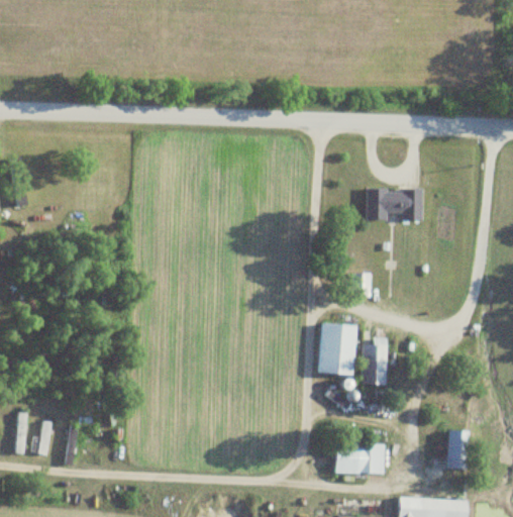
[(424,189),(368,188),(367,220),(388,220),(388,212),(402,212),(402,220),(423,220),(424,189)]
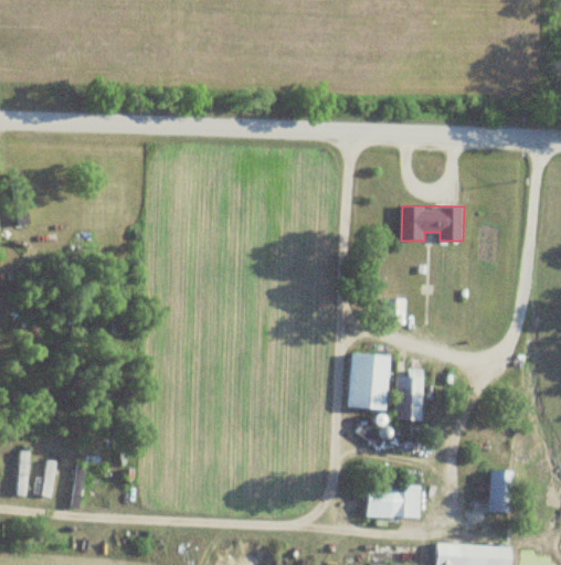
[(406,298),(387,298),(387,323),(406,323),(406,298)]
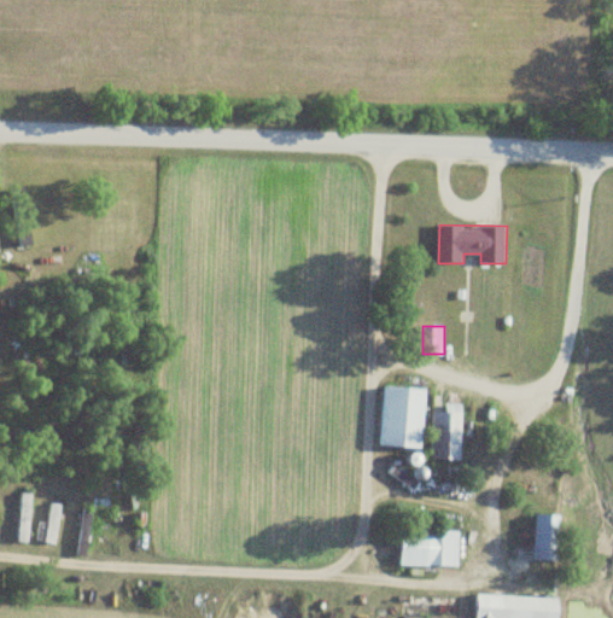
[(383,445),(424,448),(426,388),(385,385),(383,445)]
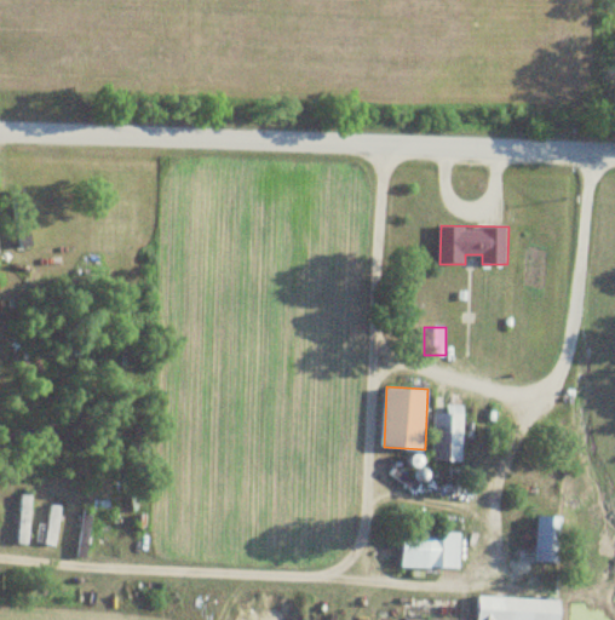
[(465,413),(436,413),(436,463),(465,463),(465,413)]
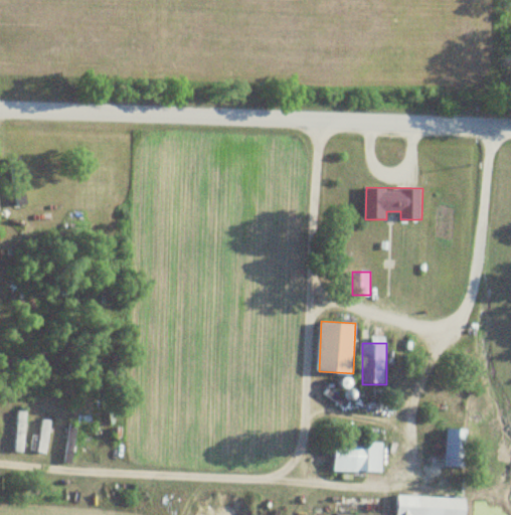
[(26,411),(17,411),(17,452),(26,452),(26,411)]
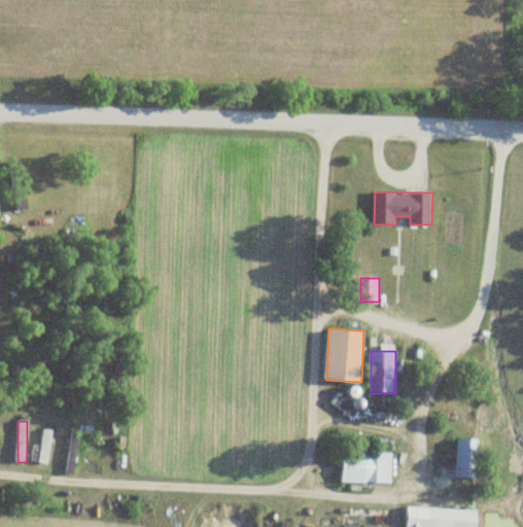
[(50,430),(42,430),(42,464),(50,464),(50,430)]
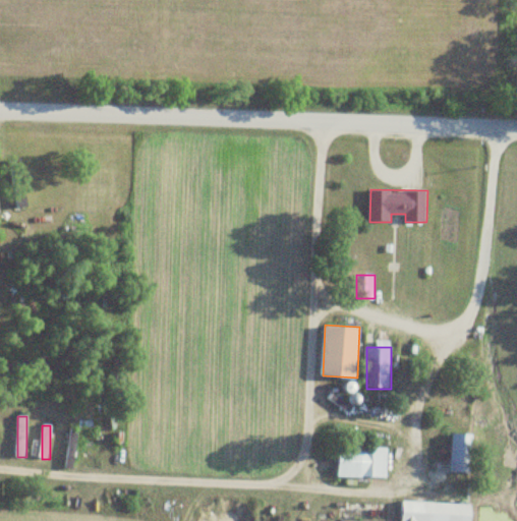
[(75,467),(78,430),(70,429),(67,466),(75,467)]
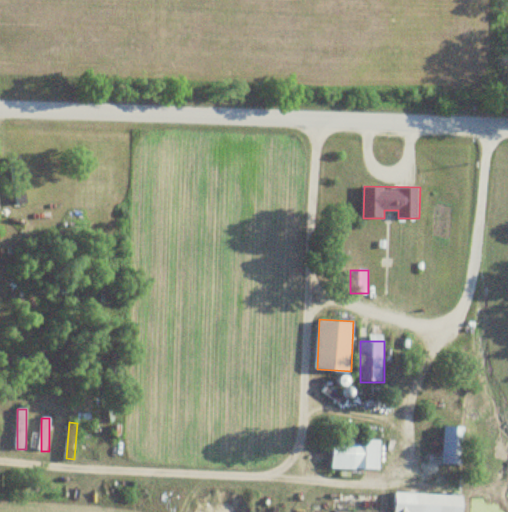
[(444,463),(464,463),(464,426),(444,426),(444,463)]
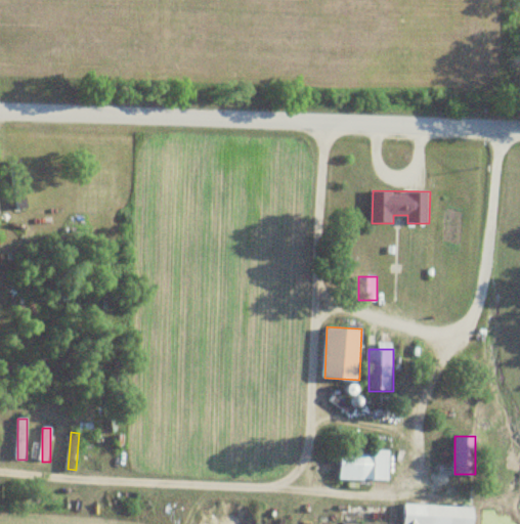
[(386,449),(364,449),(364,480),(386,480),(386,449)]
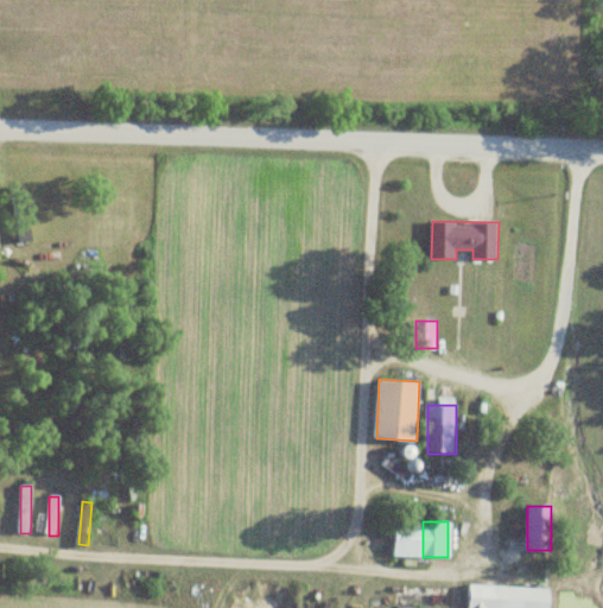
[(451,557),(463,558),(464,527),(452,527),(451,557)]
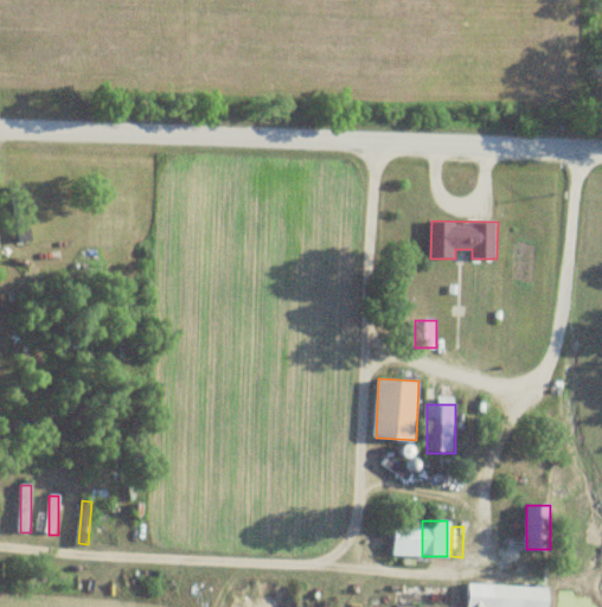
[(550,606),(551,587),(468,583),(467,606),(550,606)]
